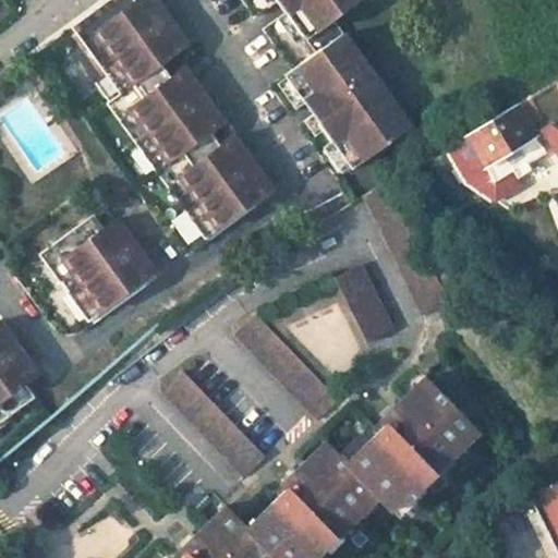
[(189,48),(154,0),(140,0),(92,35),(132,89),(189,48)]
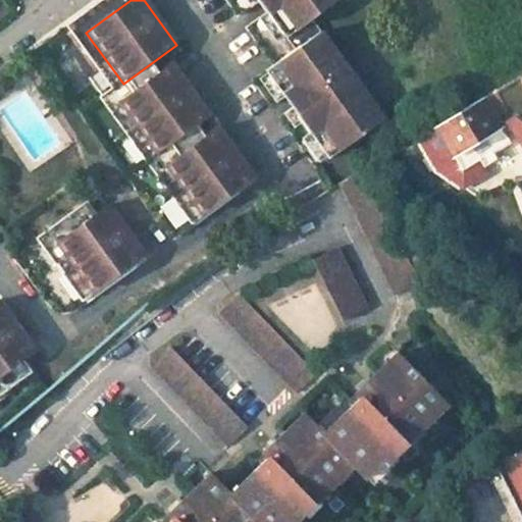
[(337,0),(254,0),(283,40),(337,0)]
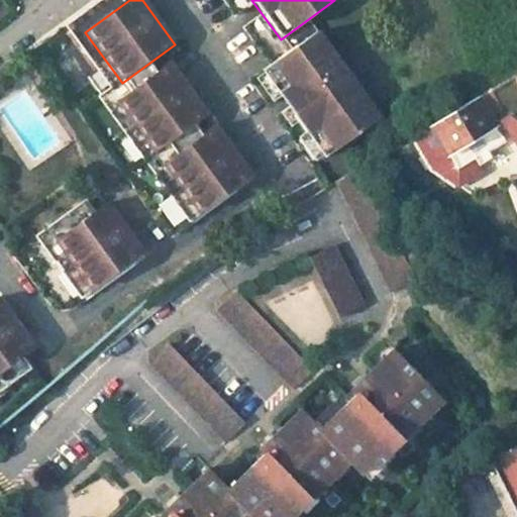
[(379,118),(316,32),(261,73),(323,158),(379,118)]
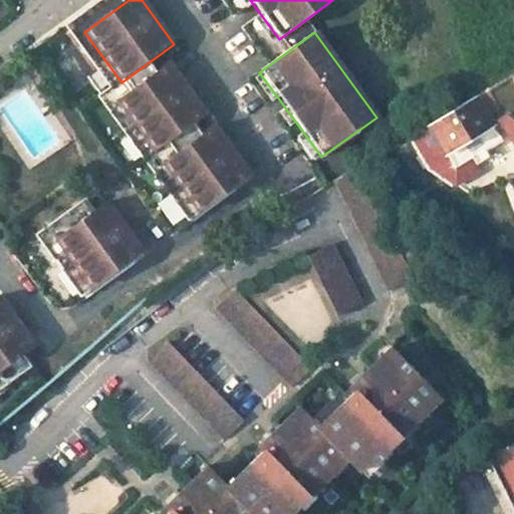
[(171,64),(118,103),(154,152),(207,113),(171,64)]
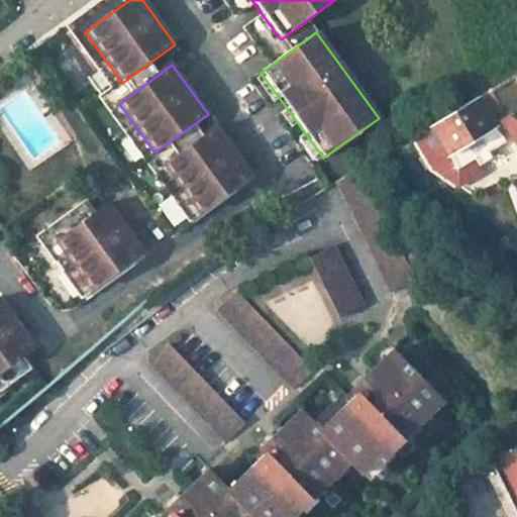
[(507,152),(475,98),(426,127),(459,181),(507,152)]
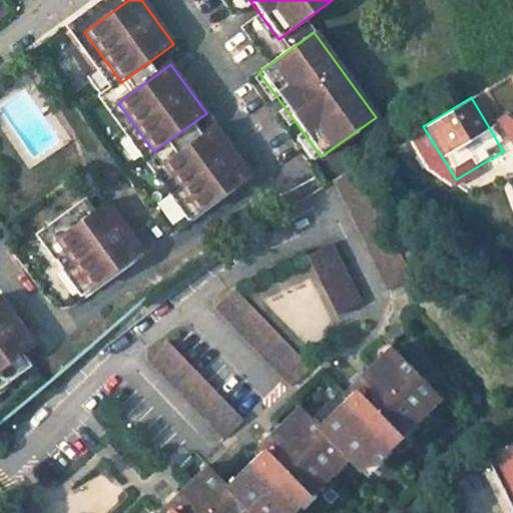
[(250,173),(214,124),(162,163),(198,211),(250,173)]
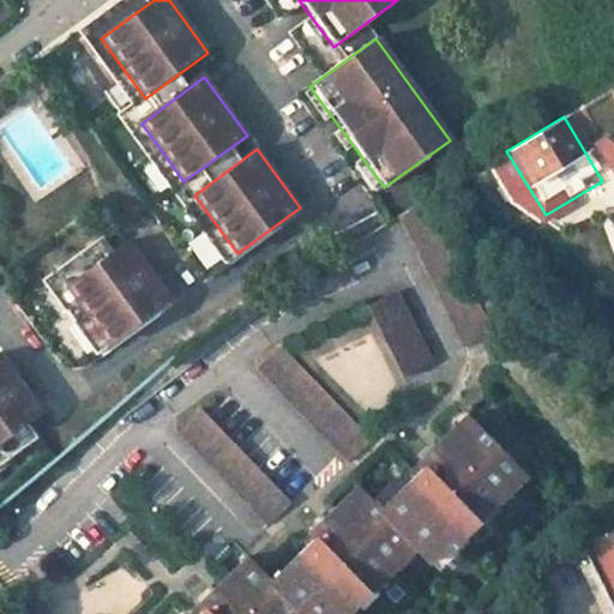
[(154,161),(140,172),(156,193),(170,182),(154,161)]
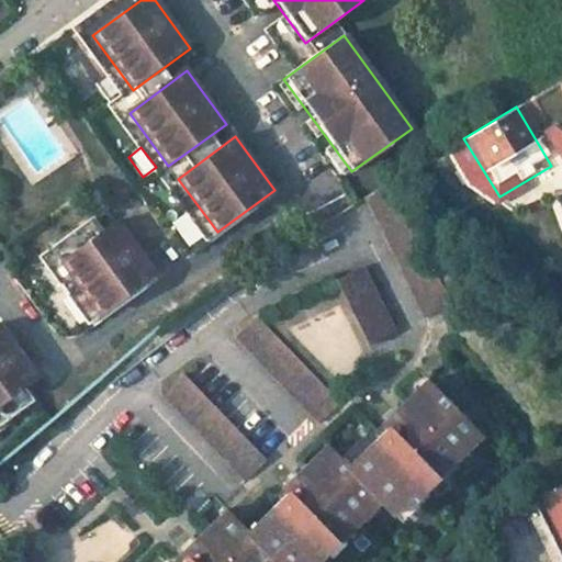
[(388,187),(363,199),(423,313),(447,300),(388,187)]
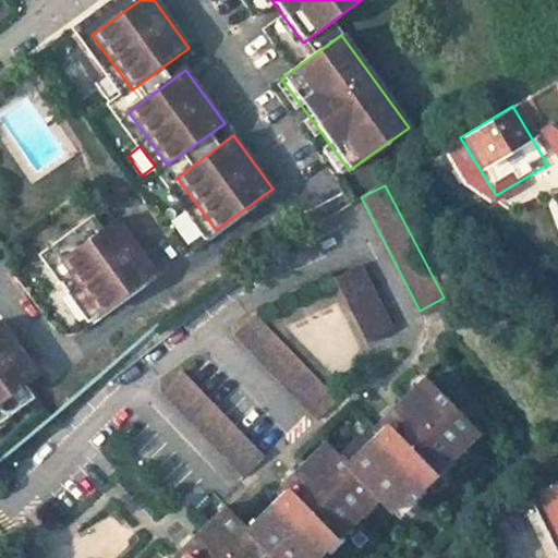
[(158,274),(119,220),(61,263),(99,316),(158,274)]
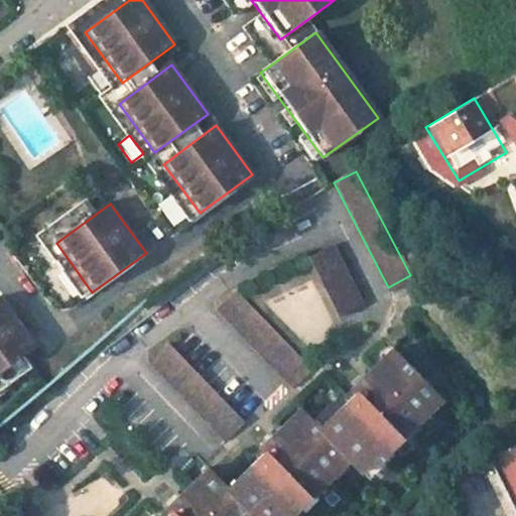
[(333,247),(308,259),(343,324),(367,311),(333,247)]
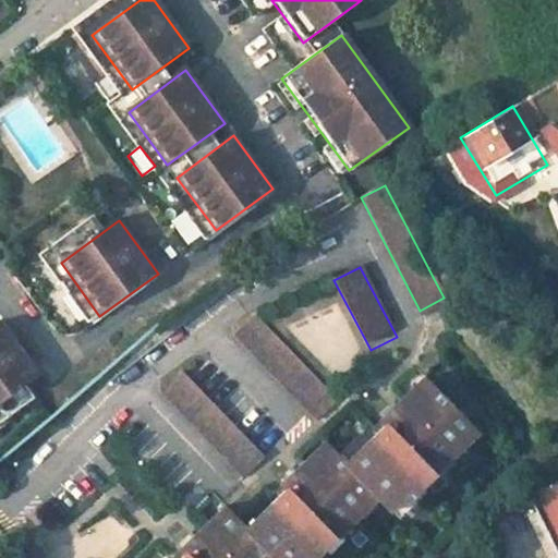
[(0,403),(43,373),(3,318),(0,320),(0,403)]
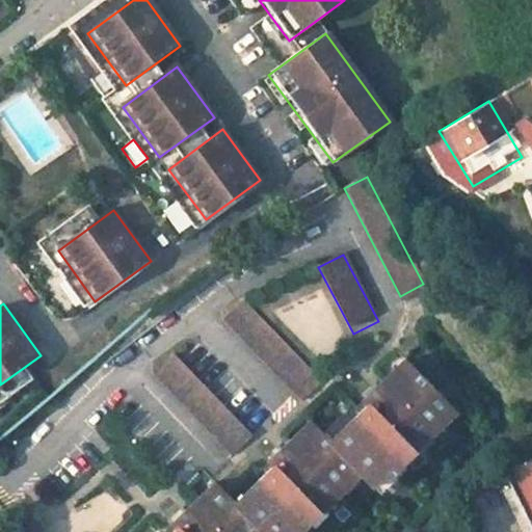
[(249,309),(231,326),(302,402),(321,384),(249,309)]
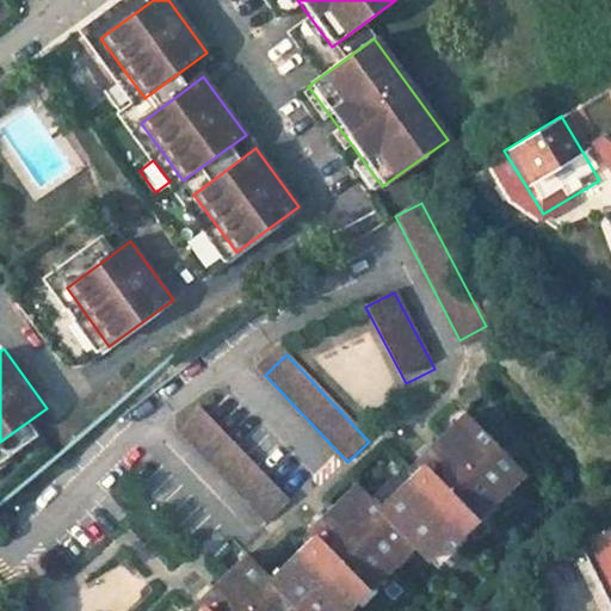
[(414,475),(382,506),(415,541),(434,560),(525,471),(468,412),(409,469),(414,475)]
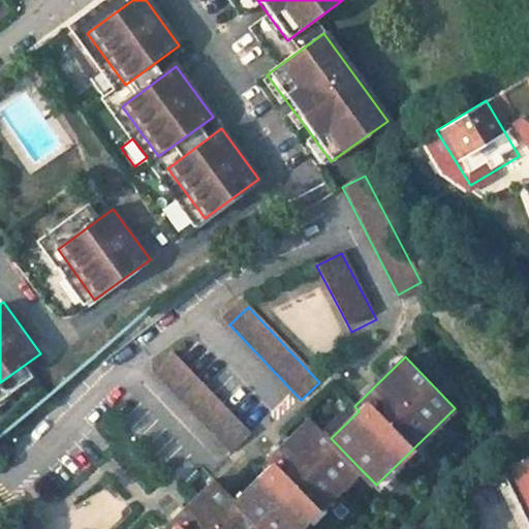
[(179,359),(160,376),(232,452),(251,434),(179,359)]
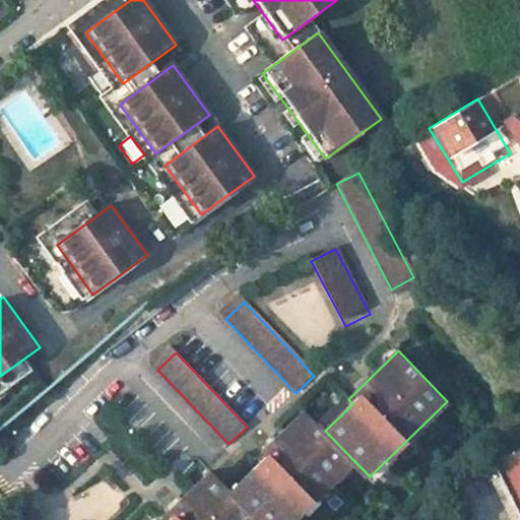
[(259,463),(232,490),(260,519),(291,519),(353,460),(325,431),(306,410),(255,458),(259,463)]
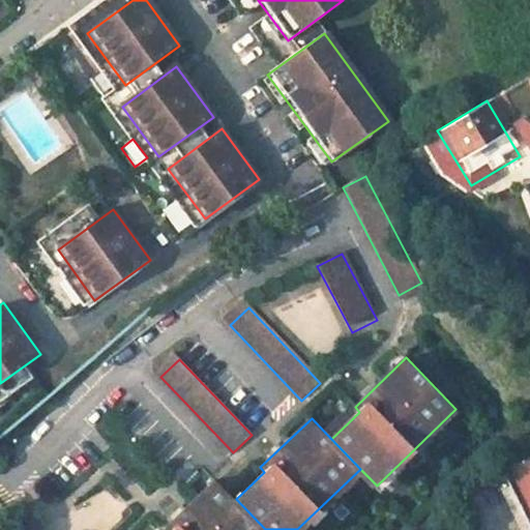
[(529,458),(517,464),(501,470),(529,528),(529,458)]
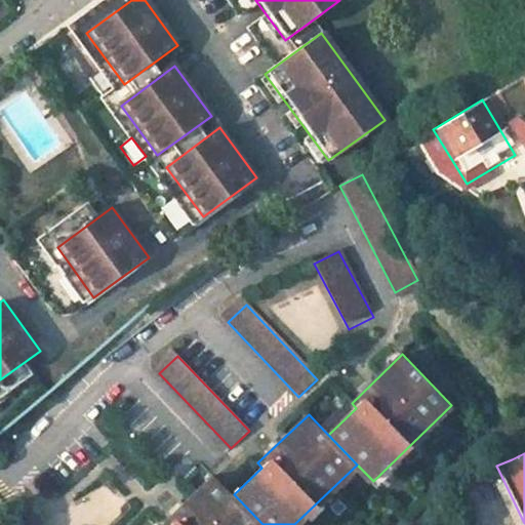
[(165,524),(263,524),(234,494),(215,475),(164,524),(165,524)]
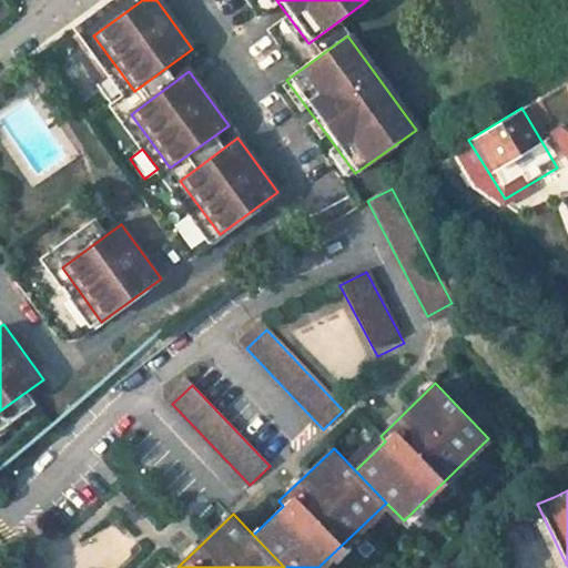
[(83,544),(91,567),(118,567),(124,566),(112,533),(83,544)]
